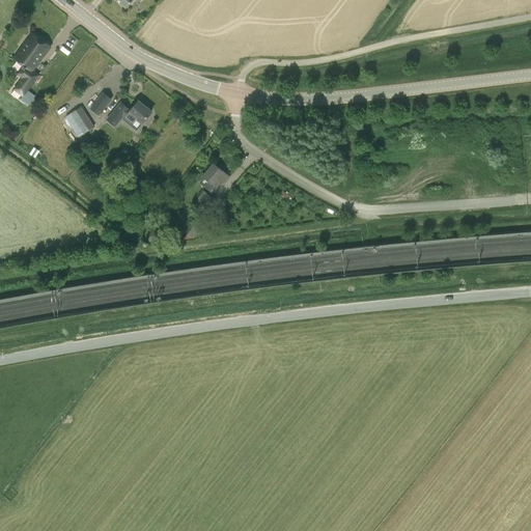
[(15,58),(23,64),(17,74),(22,78),(14,89),(15,89),(11,94),(18,99),(21,94),(23,96),(39,75),(33,71),(50,47),(32,33),(15,58)]
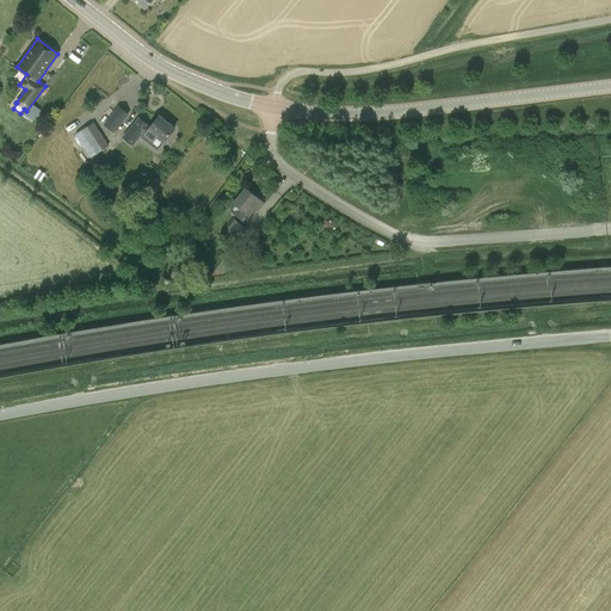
[(113,134),(129,115),(118,106),(104,125),(113,134)]
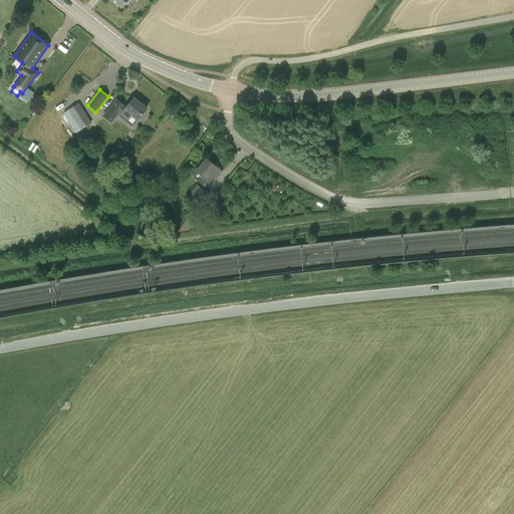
[(148,108),(134,97),(126,106),(116,98),(102,115),(111,122),(117,115),(125,121),(130,117),(135,122),(138,123),(141,121),(142,118),(141,116),(148,108)]
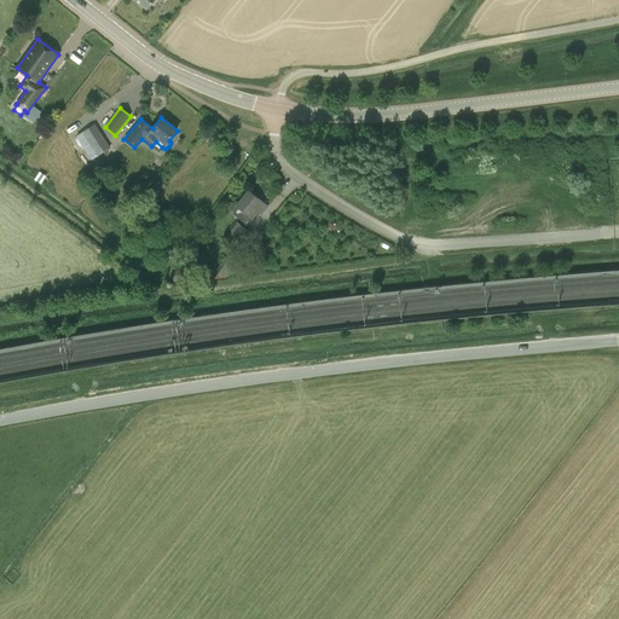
[(110,148),(94,125),(76,136),(85,150),(92,145),(94,149),(92,150),(96,155),(98,152),(99,155),(110,148)]
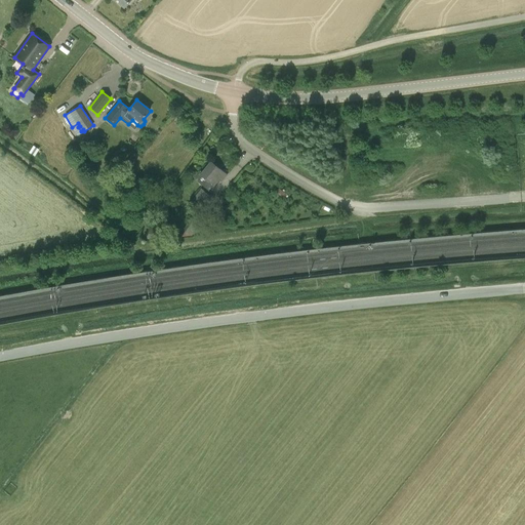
[(228,174),(211,161),(203,172),(200,170),(195,176),(196,179),(209,191),(213,186),(218,179),(221,182),(228,174)]
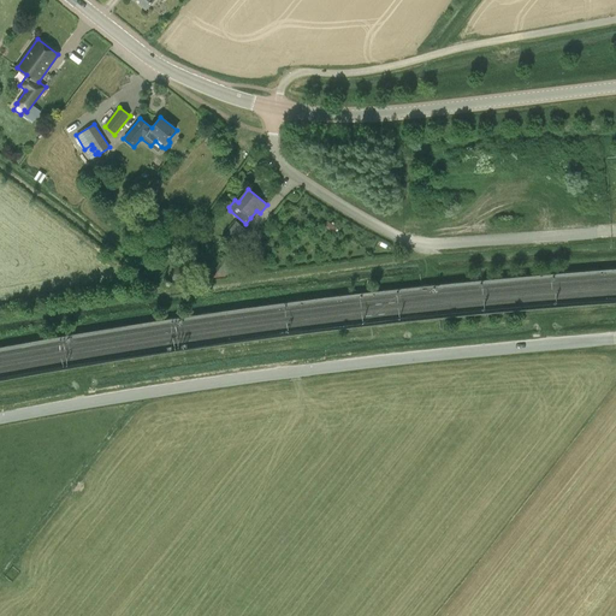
[(252,234),(236,220),(226,232),(241,246),(252,234)]
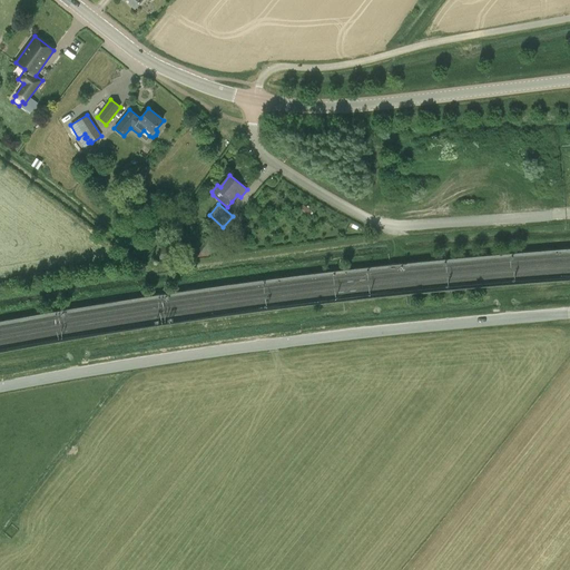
[(301,208),(310,214),(312,210),(304,204),(301,208)]
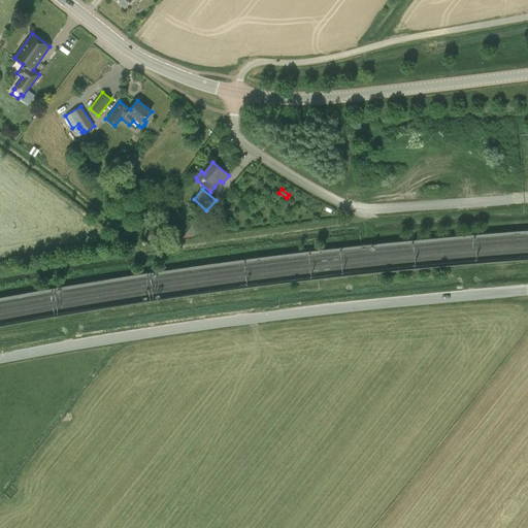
[(196,221),(185,234),(191,239),(201,226),(196,221)]
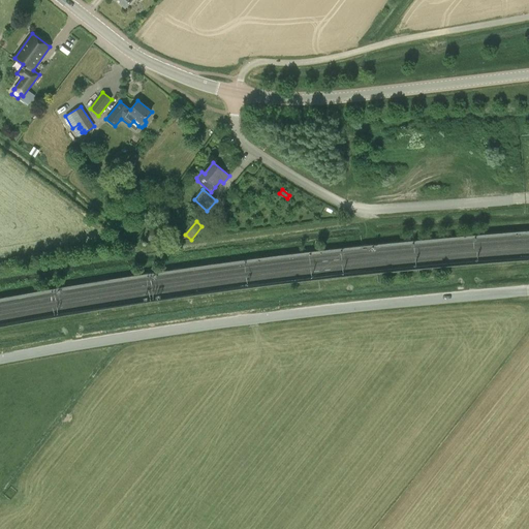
[(149,241),(162,239),(161,228),(148,229),(149,241)]
